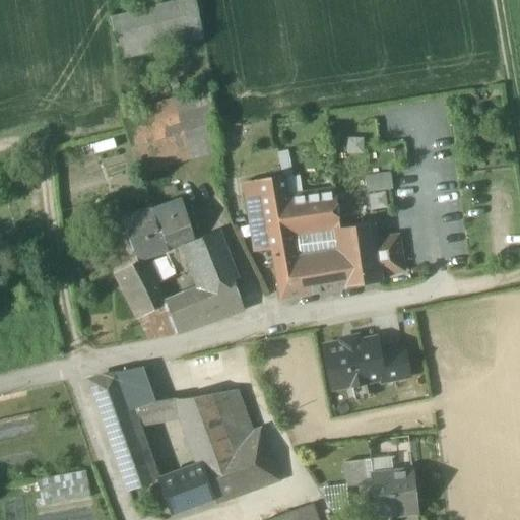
[(180,0),(109,18),(119,58),(202,38),(192,0),(180,0)]
